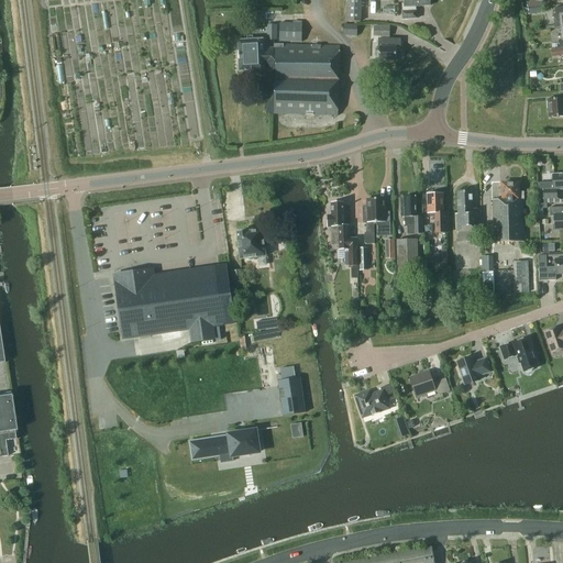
[(361,0),(348,0),(348,21),(361,21),(361,0)]
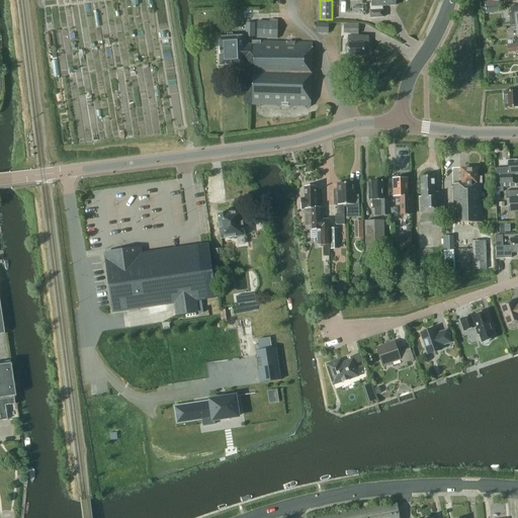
[(371,0),(371,3),(369,3),(370,10),(369,10),(370,17),(383,17),(383,9),(382,10),(382,6),(396,5),(395,0),(371,0)]
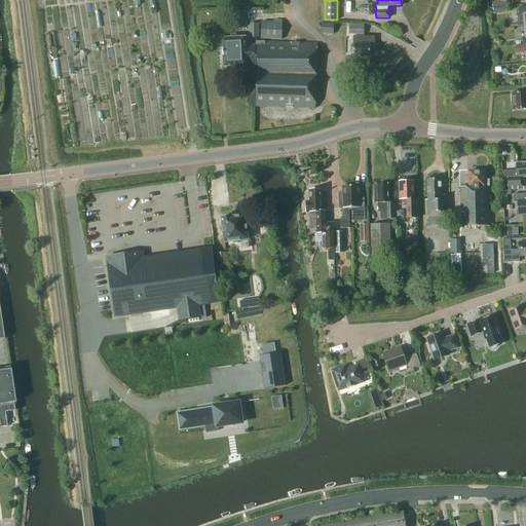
[(518,26),(524,26),(525,25),(525,6),(518,7),(519,13),(517,13),(518,26)]
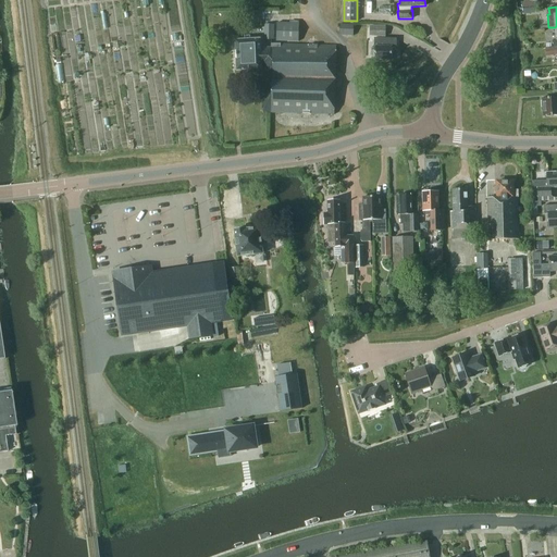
[(299,24),(277,23),(276,41),(298,41),(299,24)]
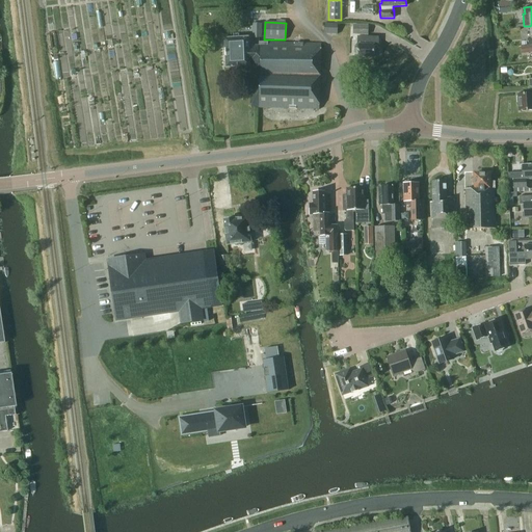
[(338,23),(324,23),(324,33),(337,34),(338,23)]
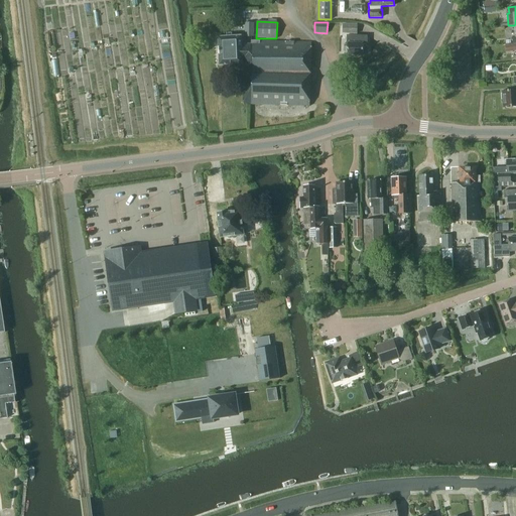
[(253,37),(253,23),(245,23),(245,37),(253,37)]
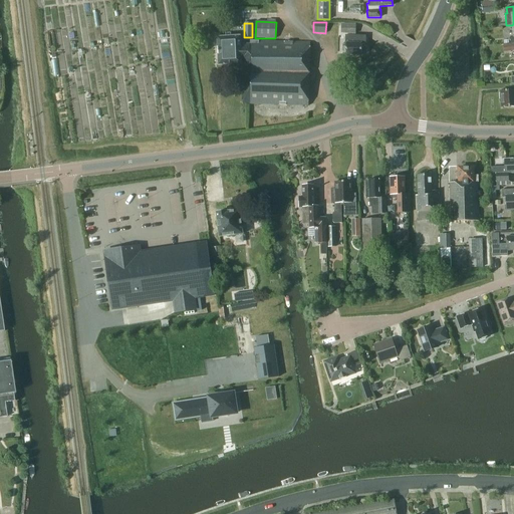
[(355,24),(341,24),(341,32),(355,33),(355,24)]
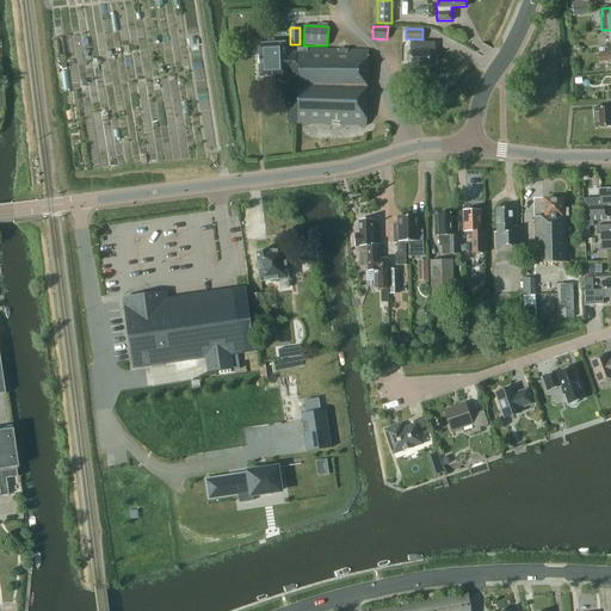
[(434,42),(411,42),(411,51),(412,51),(412,65),(430,66),(430,53),(434,53),(434,42)]
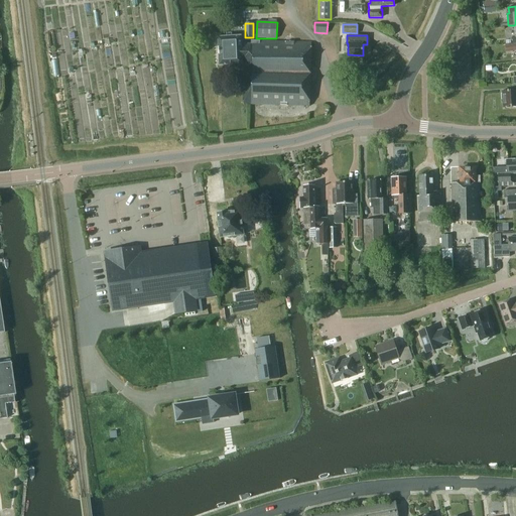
[(241,43),(241,36),(218,37),(220,66),(242,65),(243,104),(309,106),(311,42),(259,40),(251,40),(251,44),(241,43)]
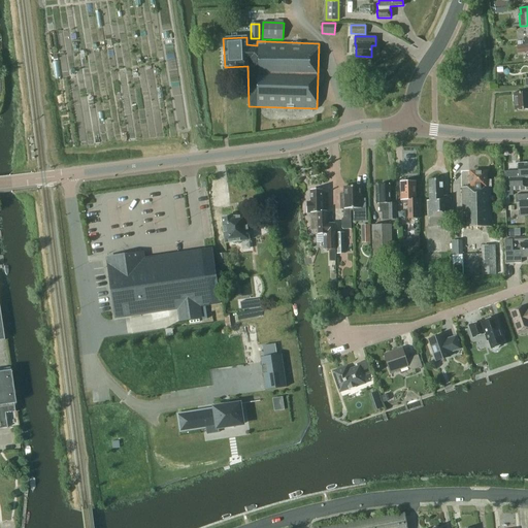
[(518,54),(527,52),(527,44),(517,46),(518,54)]
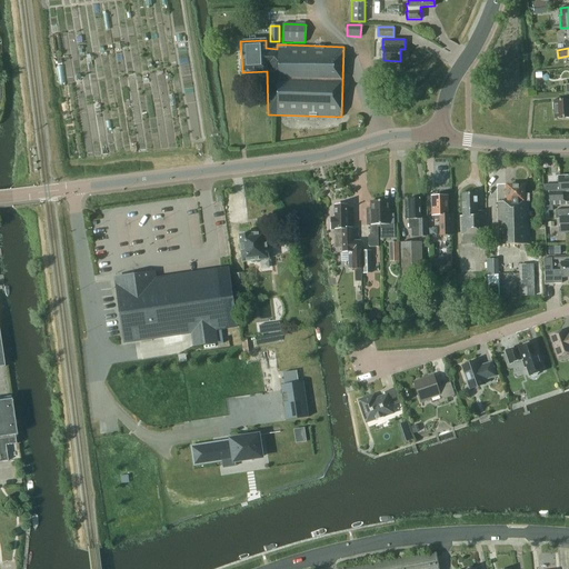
[(568,99),(552,100),(553,109),(555,109),(556,119),(568,118),(568,99)]
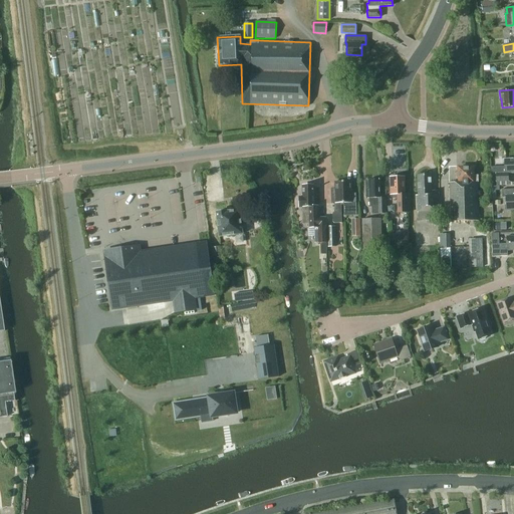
[(180,101),(168,104),(170,112),(166,113),(169,126),(185,122),(180,101)]
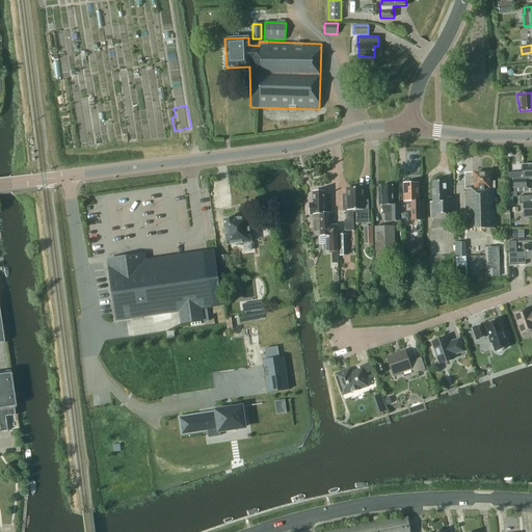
[(88,144),(165,136),(163,117),(133,121),(134,126),(123,127),(122,117),(108,118),(109,125),(91,127),(91,131),(87,131),(88,144)]
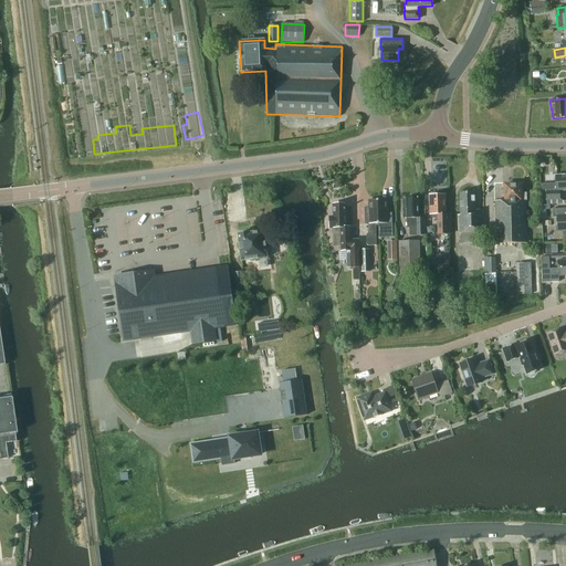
[(565,190),(565,175),(555,175),(556,190),(546,191),(546,200),(559,199),(559,190),(565,190)]
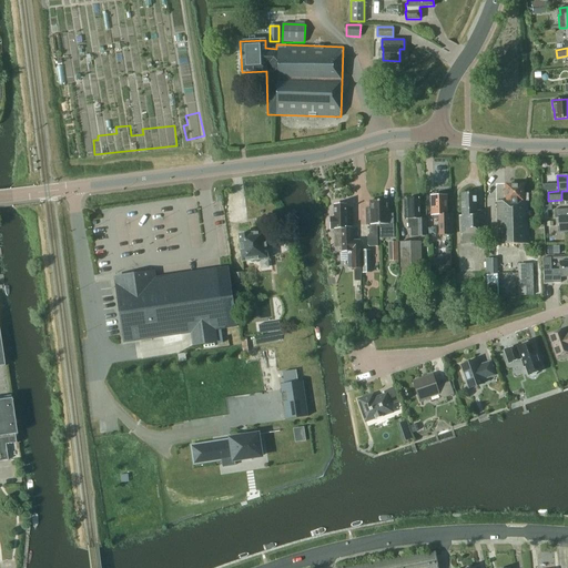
[(524,194),(523,183),(507,184),(507,200),(497,201),(499,244),(529,243),(527,194),(524,194)]
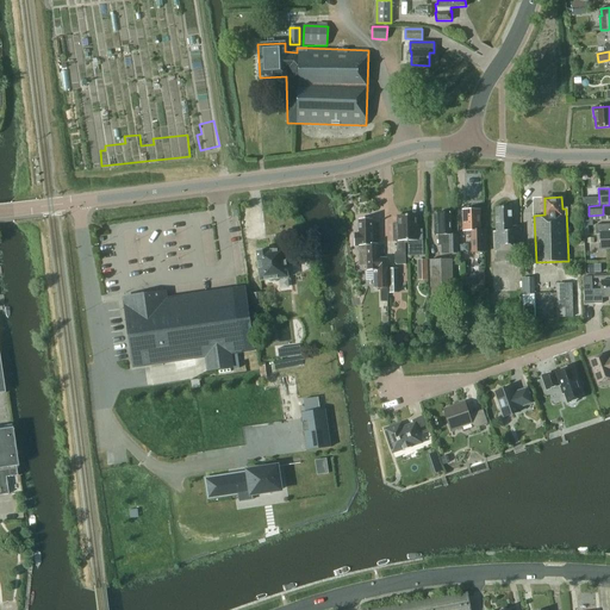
[(512,226),(511,206),(495,207),(496,217),(492,217),(493,228),(496,228),(496,231),(493,231),(493,250),(495,262),(514,261),(512,250),(522,249),(521,225),(512,226)]
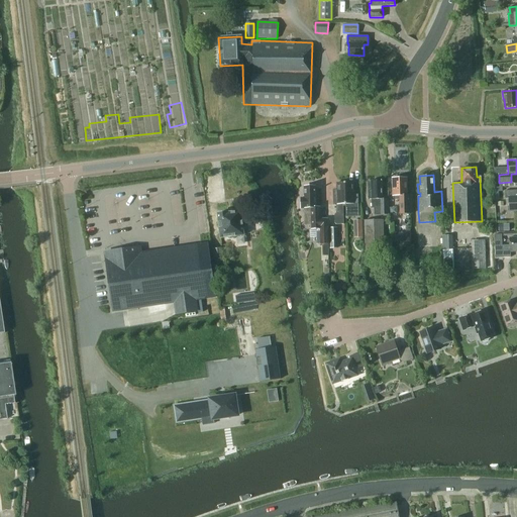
[(407,196),(406,178),(393,179),(393,197),(400,197),(400,215),(412,214),(411,196),(407,196)]
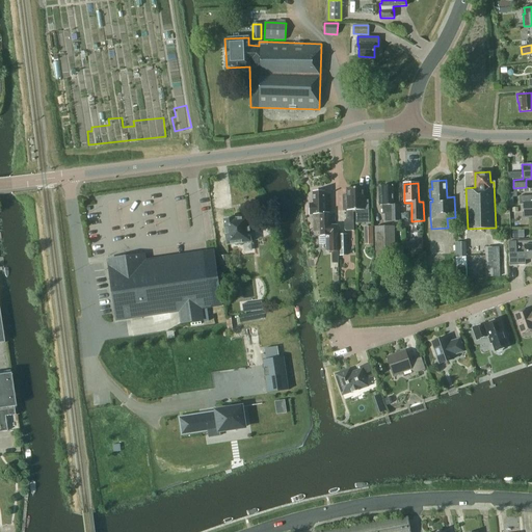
[(392,186),(390,184),(386,185),(383,187),(381,187),(381,191),(377,191),(378,206),(381,206),(382,215),(384,215),(386,222),(400,221),(399,206),(394,206),(393,186),(392,186)]
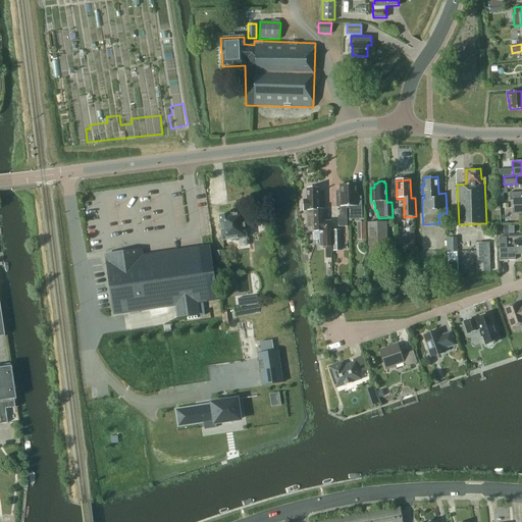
[(350,207),(349,186),(341,186),(341,193),(336,193),(336,207),(340,207),(340,217),(337,217),(337,225),(340,226),(347,226),(347,207),(350,207)]
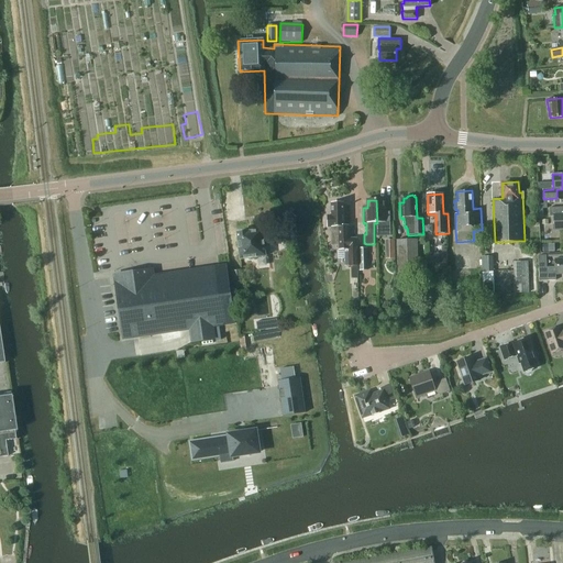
[(386,213),(385,200),(376,200),(377,223),(377,236),(390,236),(390,223),(390,213),(386,213)]
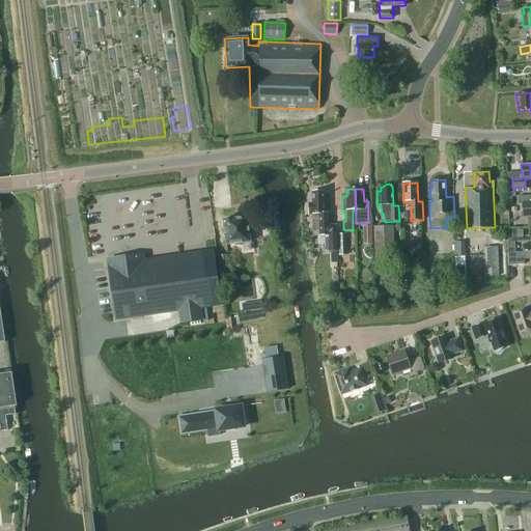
[(325,214),(324,192),(313,192),(313,204),(309,204),(309,214),(313,214),(314,231),(320,231),(320,236),(325,236),(326,252),(331,251),(332,263),(337,262),(337,251),(338,251),(337,224),(329,225),(329,214),(325,214)]
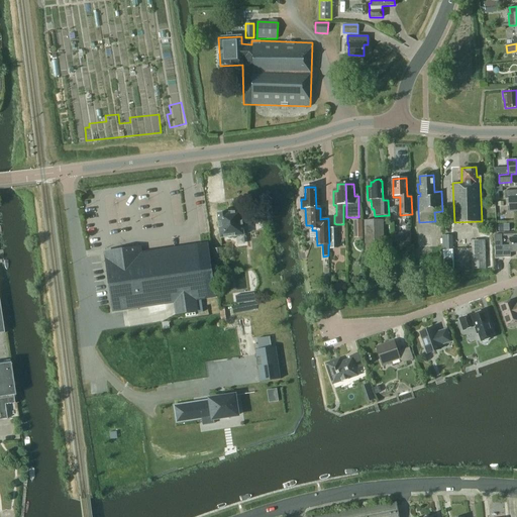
[(516,189),(505,191),(505,198),(509,198),(509,211),(516,210),(516,189)]
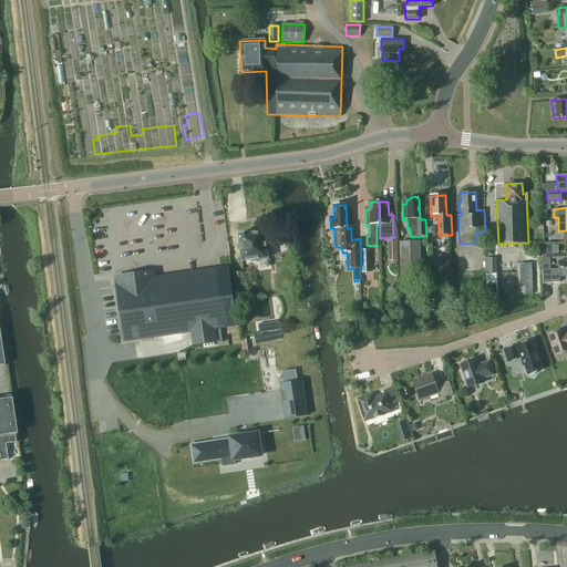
[(266,239),(265,232),(250,233),(238,234),(241,261),(268,258),(267,250),(270,250),(269,239),(266,239)]
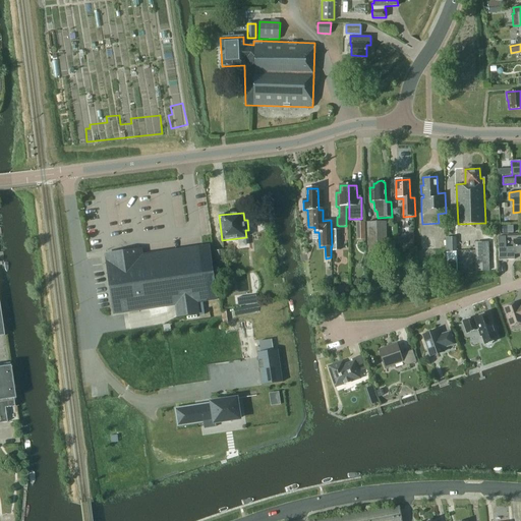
[(264,223),(262,214),(251,215),(252,224),(264,223)]
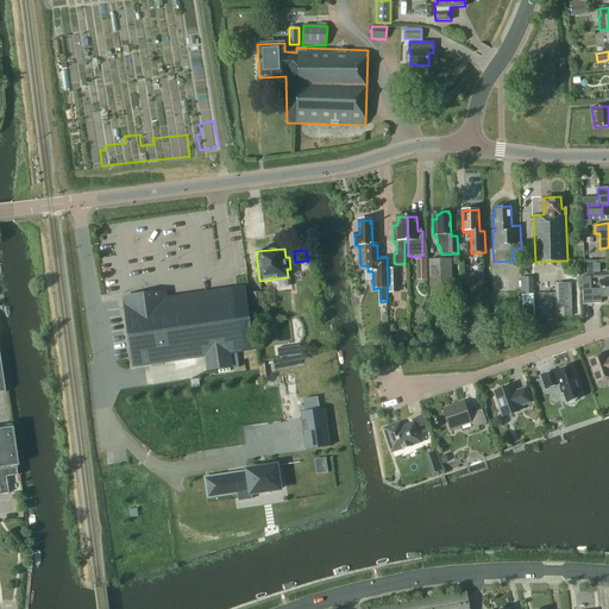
[(427,281),(426,259),(416,259),(416,281),(427,281)]
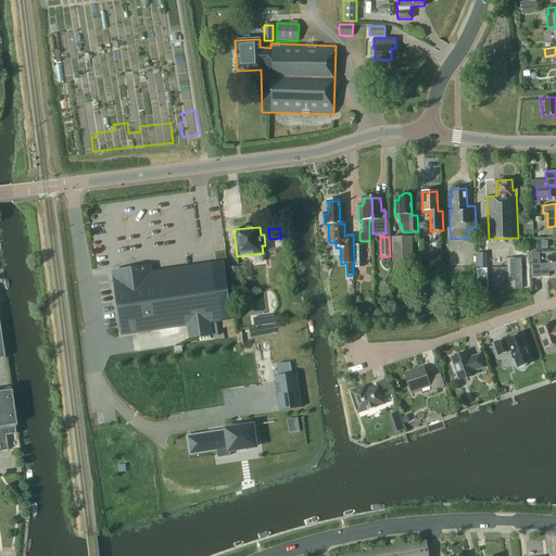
[(413,272),(413,237),(391,237),(392,273),(413,272)]
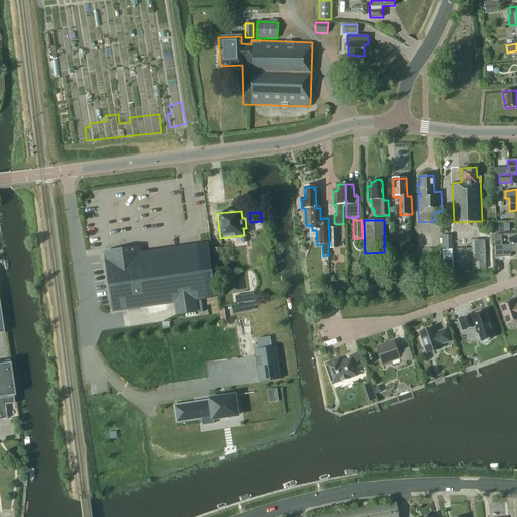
[(338,248),(337,227),(329,228),(330,248),(338,248)]
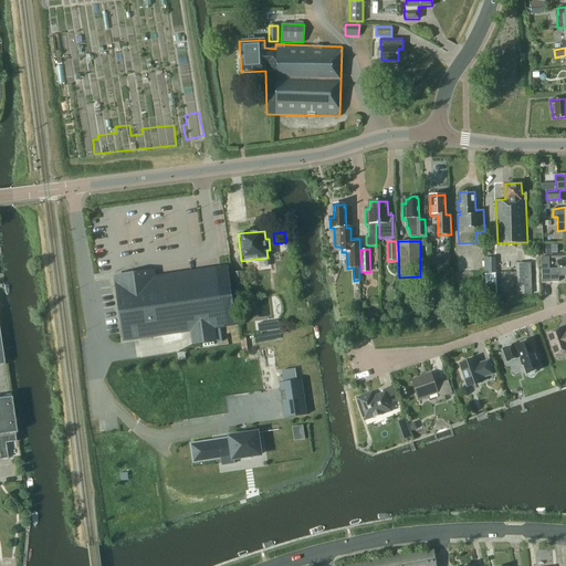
[(450,271),(449,254),(431,255),(432,272),(450,271)]
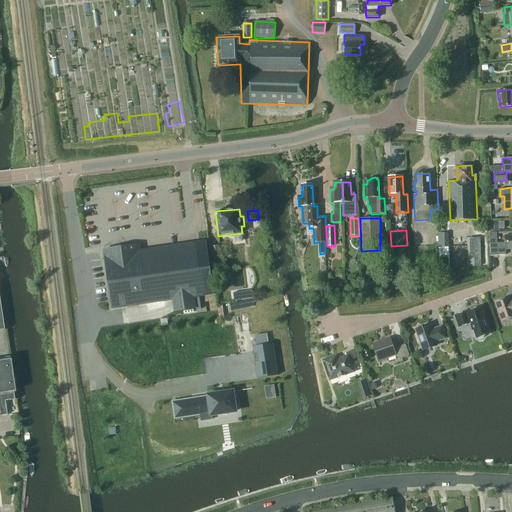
[(449,247),(448,232),(441,232),(441,247),(449,247)]
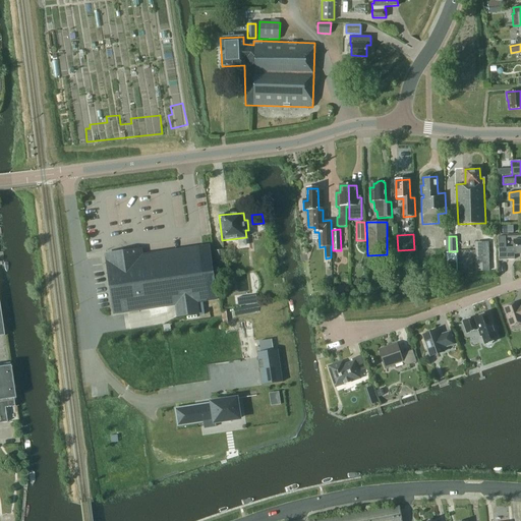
[(505,236),(498,236),(499,259),(506,259),(514,259),(514,253),(520,252),(520,238),(513,239),(514,247),(506,247),(505,236)]
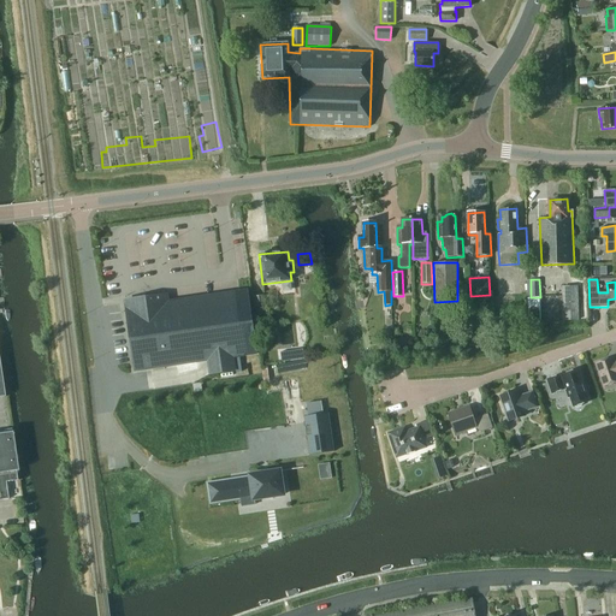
[(579,320),(578,286),(562,288),(563,321),(579,320)]
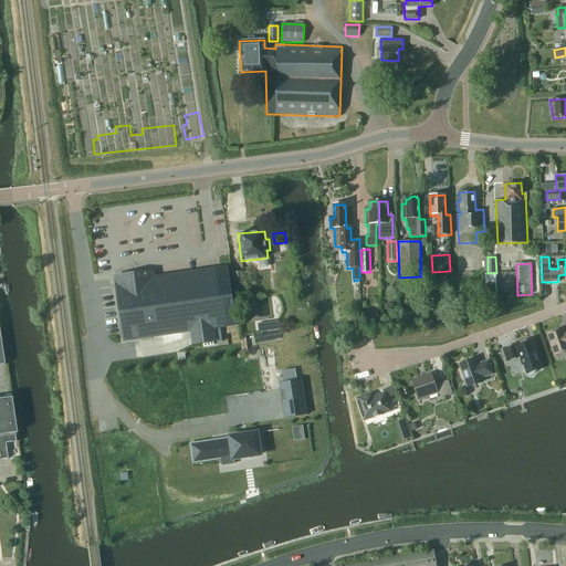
[(132,281),(121,282),(127,326),(122,327),(124,341),(202,328),(205,342),(216,341),(213,327),(236,324),(228,266),(155,278),(153,270),(130,273),(132,281)]
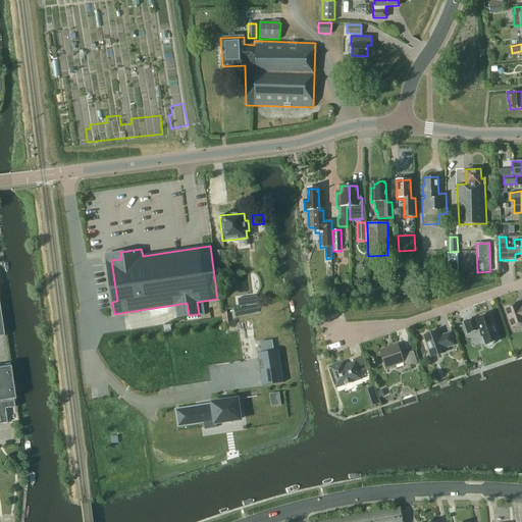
[(225,269),(222,251),(215,252),(218,270),(225,269)]
